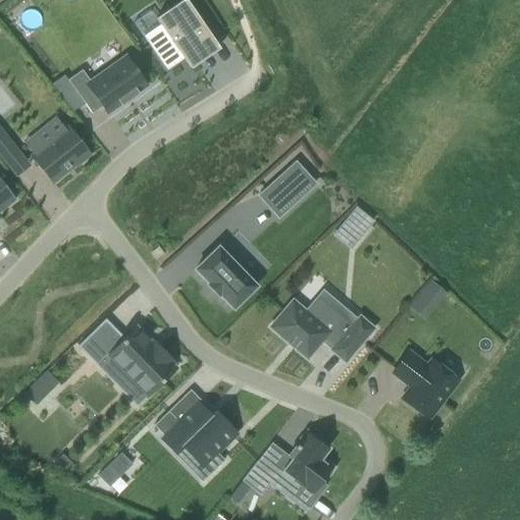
[(168,69),(186,58),(193,68),(221,48),(215,38),(188,0),(183,0),(158,17),(162,23),(145,36),(168,69)]
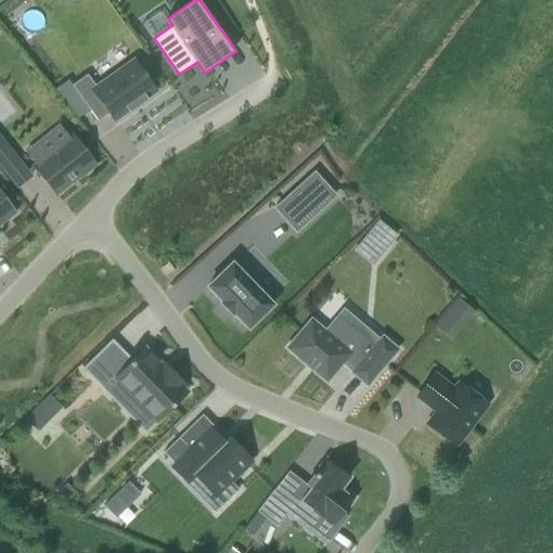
[(89,74),(74,85),(99,118),(110,111),(116,120),(158,90),(136,59),(98,86),(89,74)]
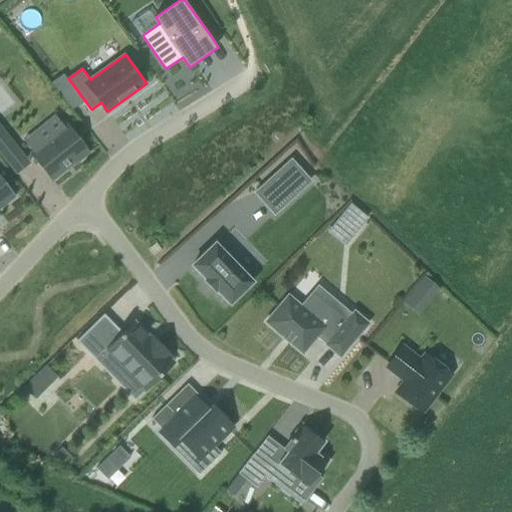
[(0,152),(2,155),(17,143),(0,121),(0,152)]
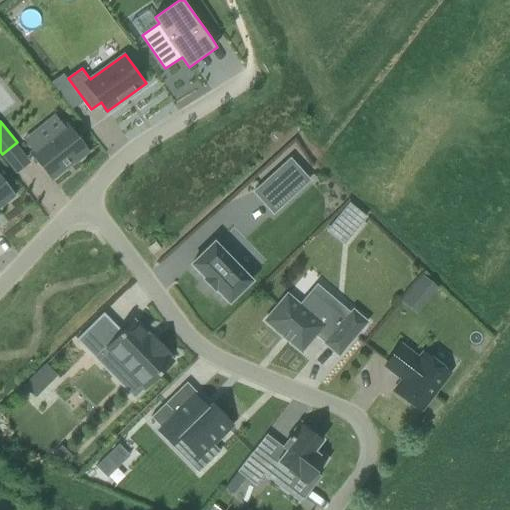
[(53,180),(75,162),(76,163),(91,151),(68,122),(31,152),(53,180)]
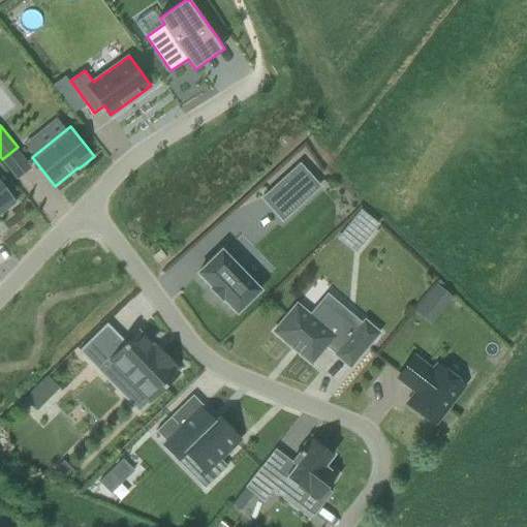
[(283,219),(320,186),(302,164),(265,197),(283,219)]
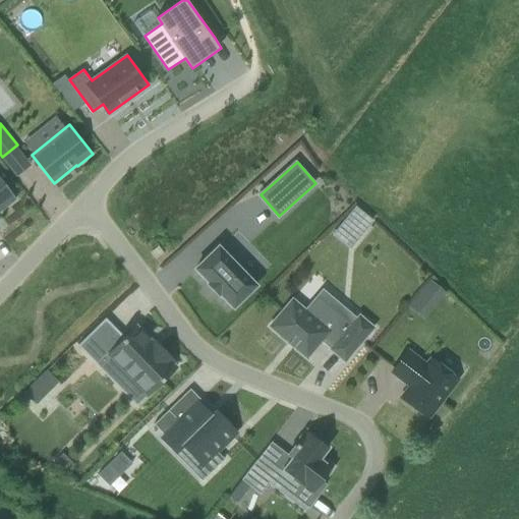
[(0,211),(16,198),(0,177),(0,211)]
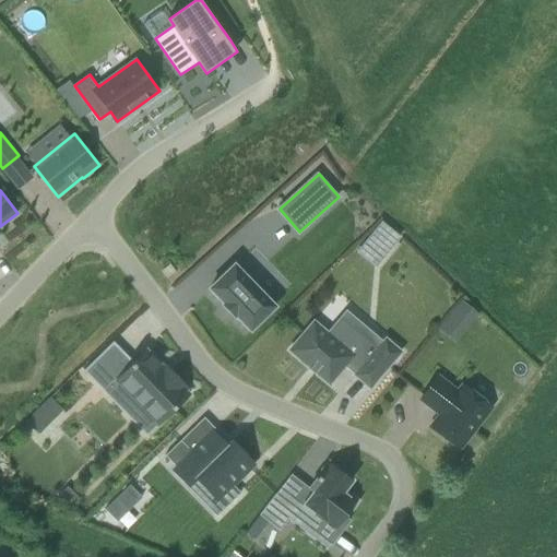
[(382,223),(371,236),(389,250),(400,236),(382,223)]
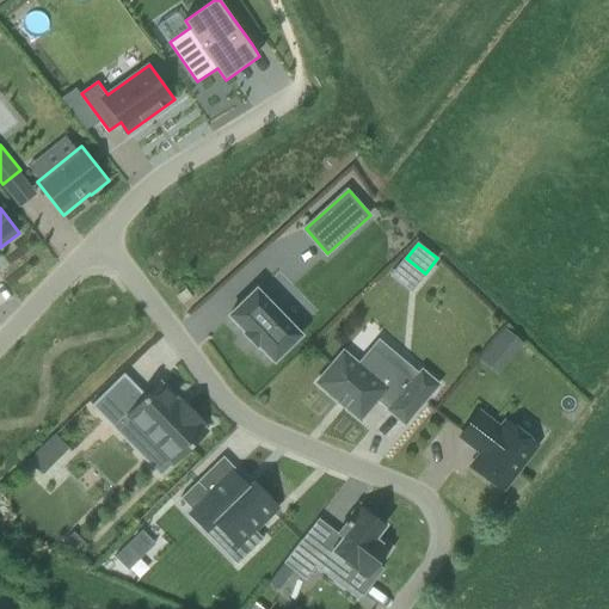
[(256,348),(257,346),(274,362),(300,337),(254,291),(228,317),(245,333),(243,334),(256,348)]
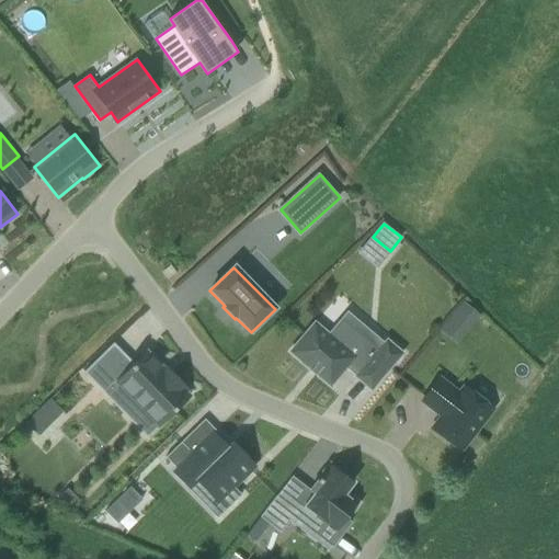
[(458,308),(475,322),(481,315),(465,300),(458,308)]
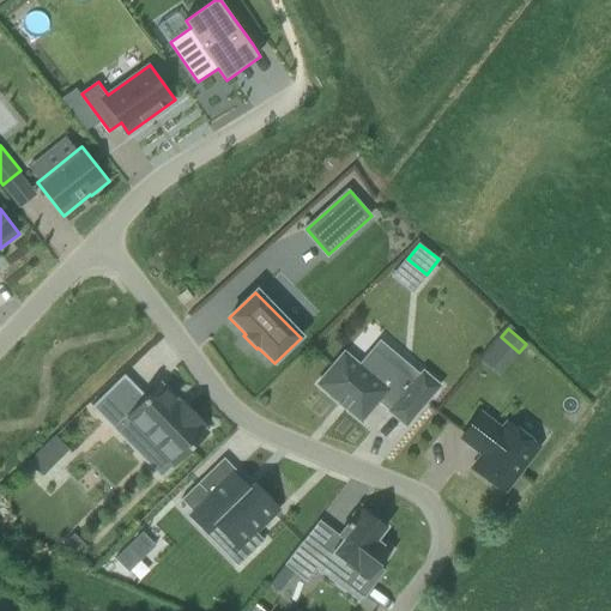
[(346,351),(320,382),(343,401),(342,404),(344,401),(348,405),(345,407),(346,407),(349,406),(364,419),(383,395),(395,405),(392,409),(409,422),(442,382),(425,369),(416,380),(376,346),(362,364),(346,351)]
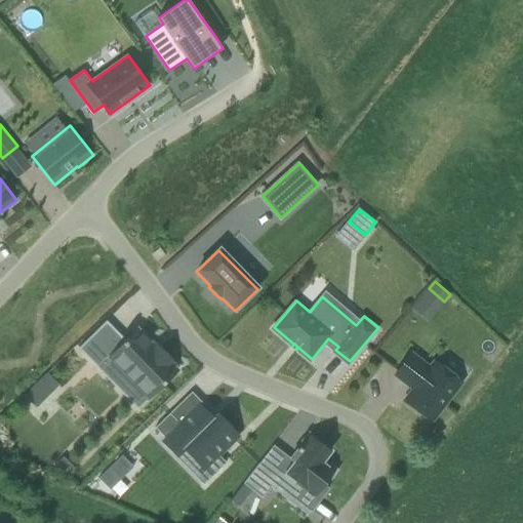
[(124,392),(137,406),(149,396),(150,396),(177,369),(174,366),(176,364),(153,340),(151,342),(137,328),(125,339),(107,319),(78,347),(98,367),(111,356),(135,381),(124,392)]
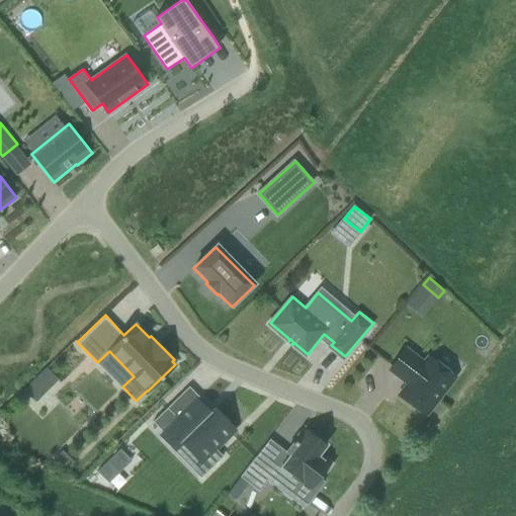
[(399,396),(427,417),(457,375),(428,354),(425,359),(406,346),(388,370),(407,384),(399,396)]
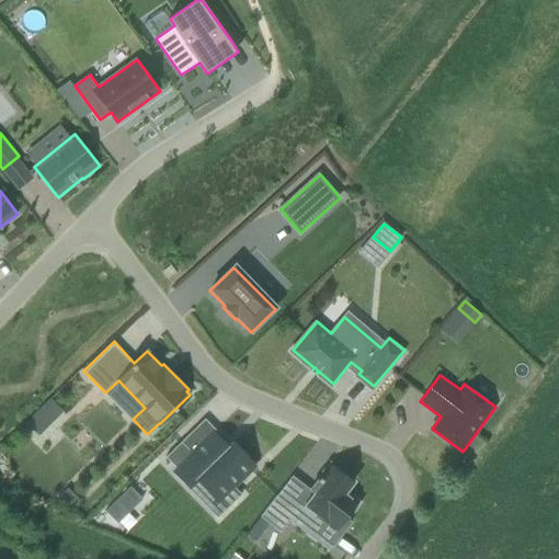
[(42,408),(55,421),(66,411),(53,397),(42,408)]
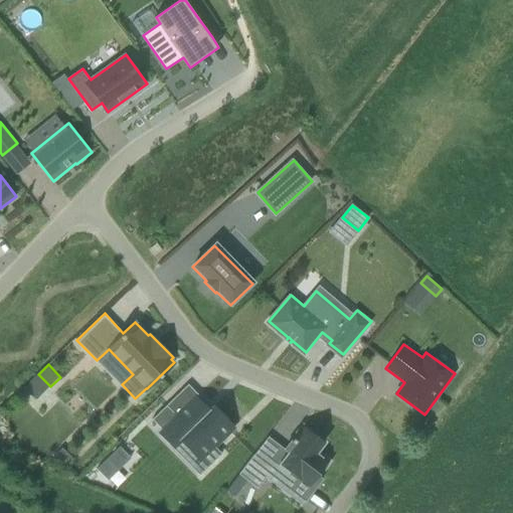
[(162,403),(150,415),(160,425),(158,428),(175,445),(181,439),(203,462),(202,463),(204,465),(218,451),(210,444),(228,426),(208,406),(204,410),(190,396),(172,413),(162,403)]
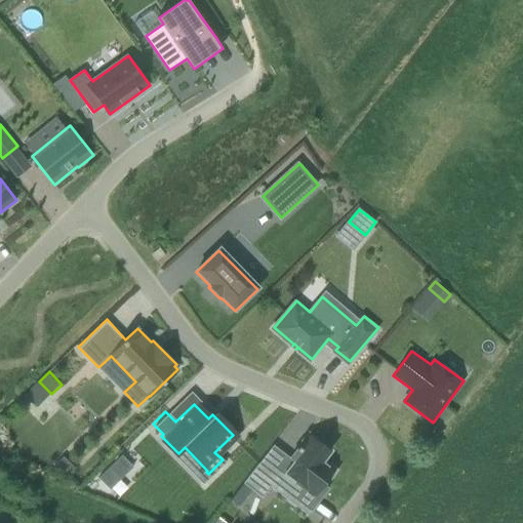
[(299,501),(312,512),(328,490),(324,486),(335,472),(322,463),(330,452),(331,448),(330,444),(327,442),(323,442),(320,444),(309,436),(281,472),(308,492),(299,501)]
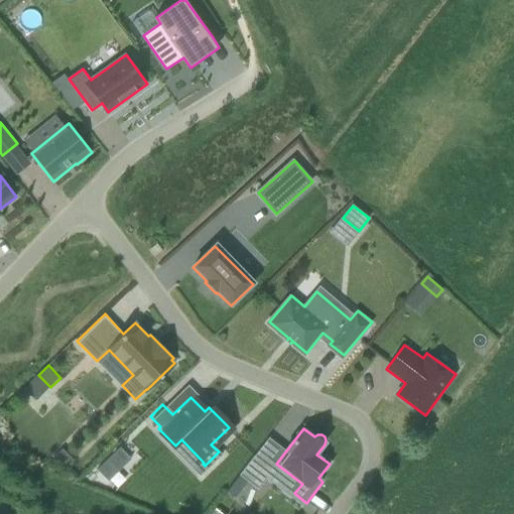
[(254,457),(239,476),(258,491),(272,472),(254,457)]
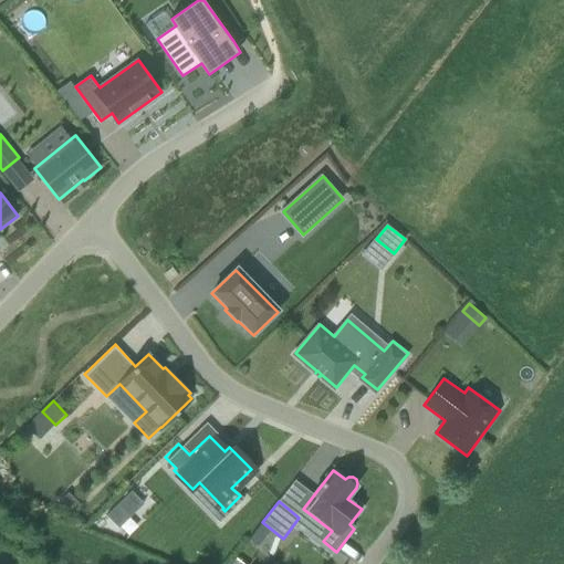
[(107,514),(119,528),(133,515),(119,502),(107,514)]
